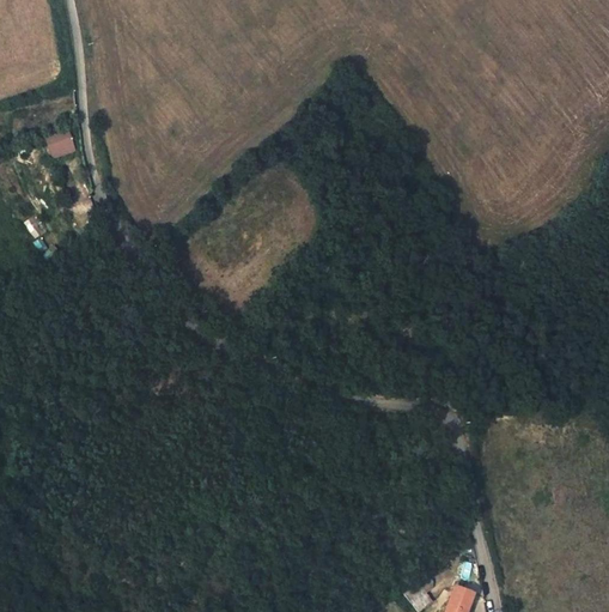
[(72,131),(44,134),(48,157),(75,153),(72,131)]
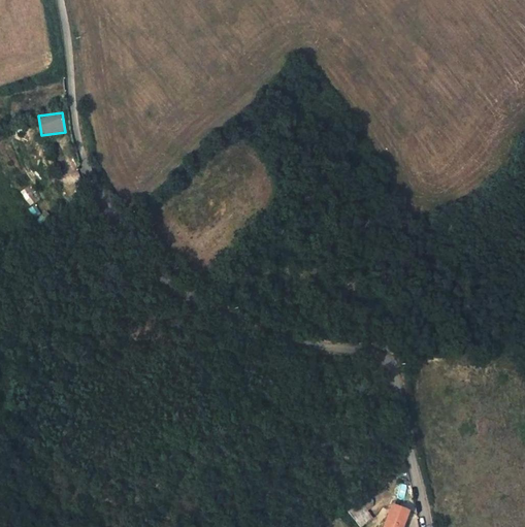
[(27,204),(39,200),(33,185),(21,190),(27,204)]
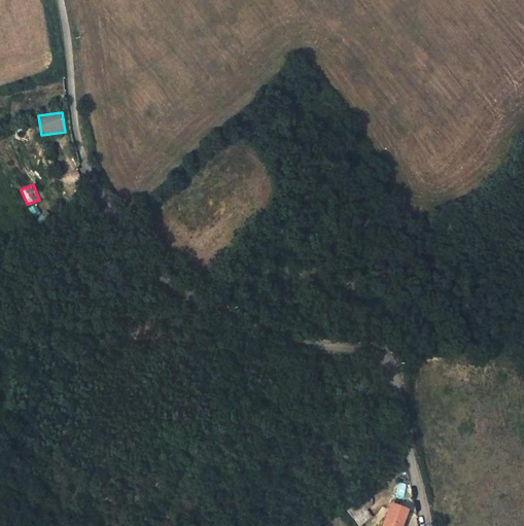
[(35,203),(27,208),(32,216),(40,211),(35,203)]
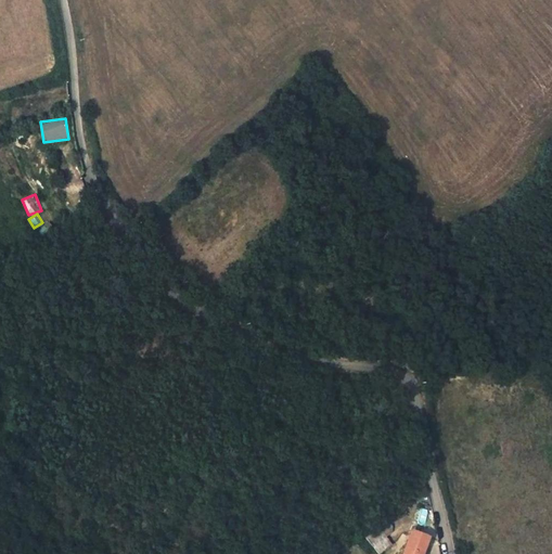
[(377,553),(393,545),(384,528),(368,536),(377,553)]
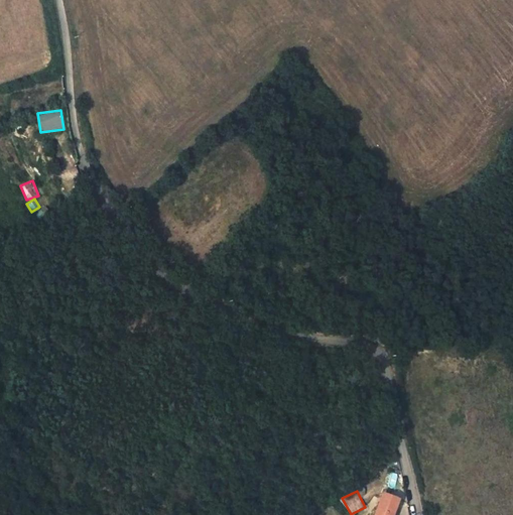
[(371,514),(392,514),(399,498),(381,491),(371,514)]
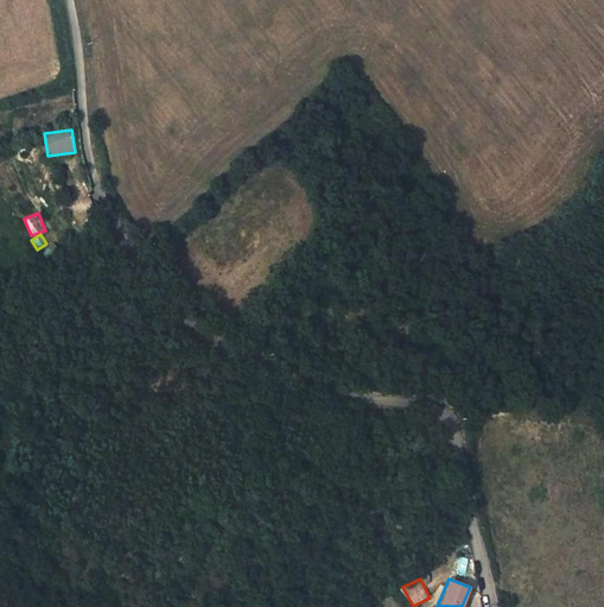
All buildings are outlined.
